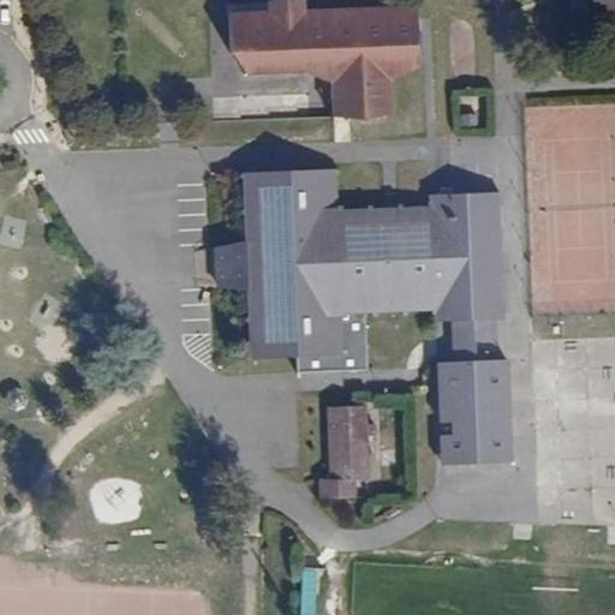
[(280,76),(338,77),(339,29),(363,30),(363,17),(369,17),(368,0),(180,0),(180,7),(195,7),(193,27),(281,28),(280,76)]
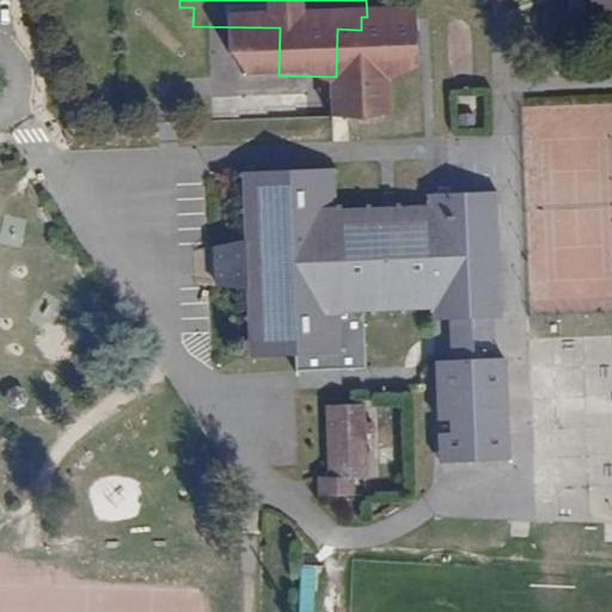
[(183,203),(179,245),(181,313),(220,316),(219,332),(291,334),(289,270),(377,275),(378,289),(448,288),(456,161),(379,160),(379,173),(279,169),(280,129),(187,127),(183,203)]
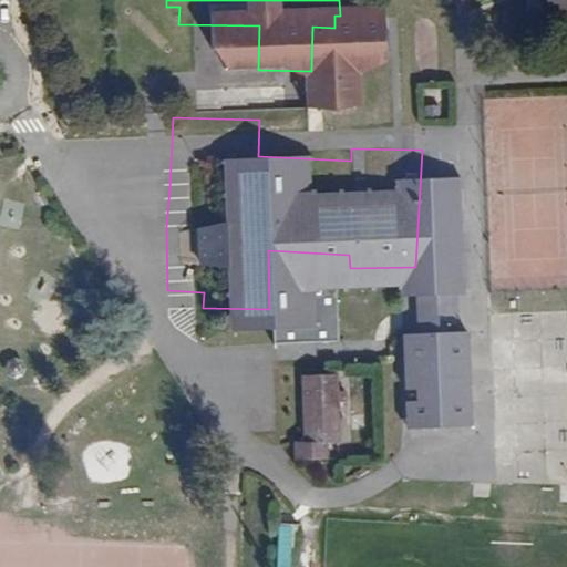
[(0,225),(19,230),(26,204),(4,198),(0,213),(0,225)]
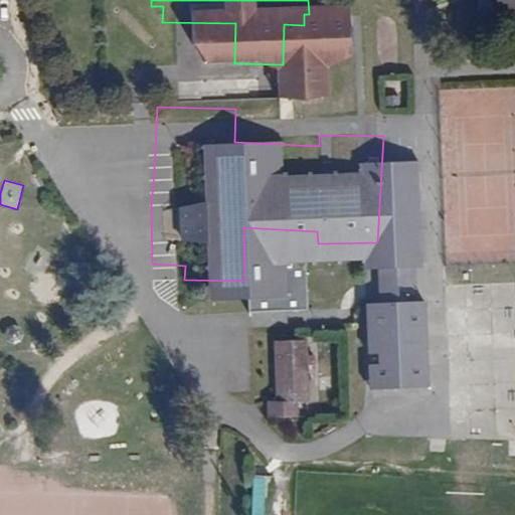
[(41,279),(54,254),(36,245),(24,270),(41,279)]
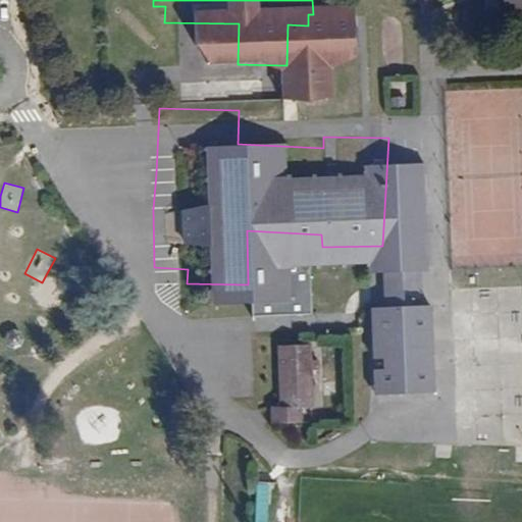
[(521,255),(512,255),(507,435),(521,435),(521,255)]
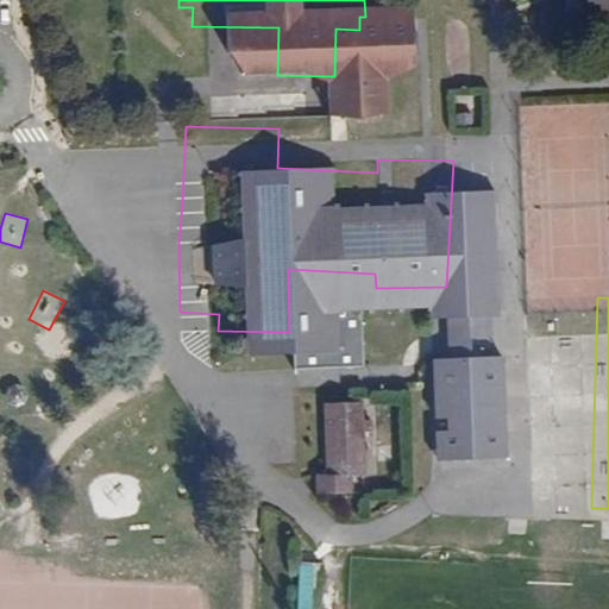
[(451,356),(446,319),(431,320),(435,358),(451,356)]
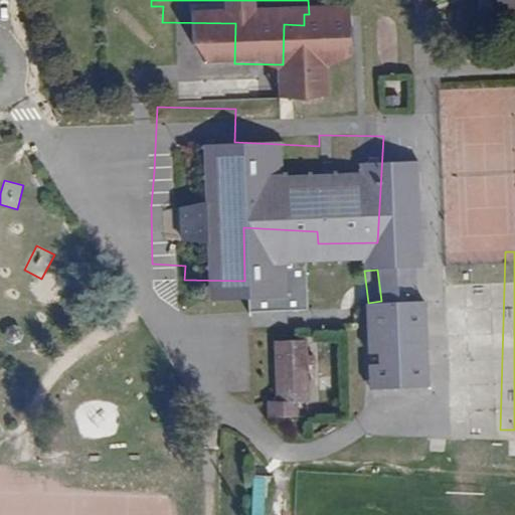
[(372,309),(372,390),(432,390),(432,309),(372,309)]
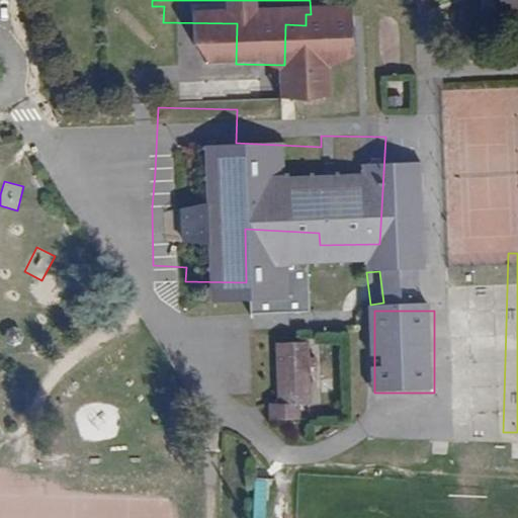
[(270,421),(301,420),(301,406),(314,405),(313,342),(277,343),(278,405),(270,405),(270,421)]
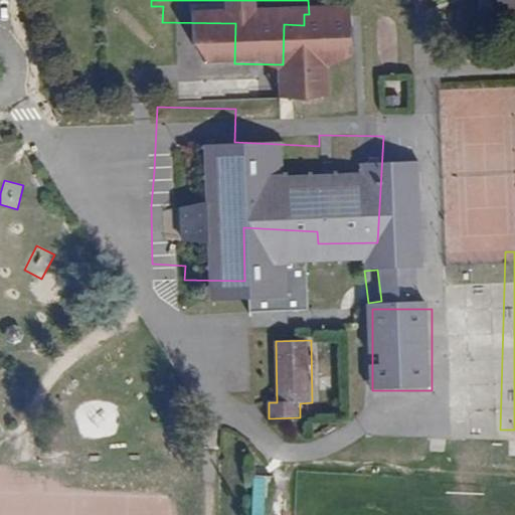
[(253,514),(266,514),(268,476),(254,476),(253,514)]
